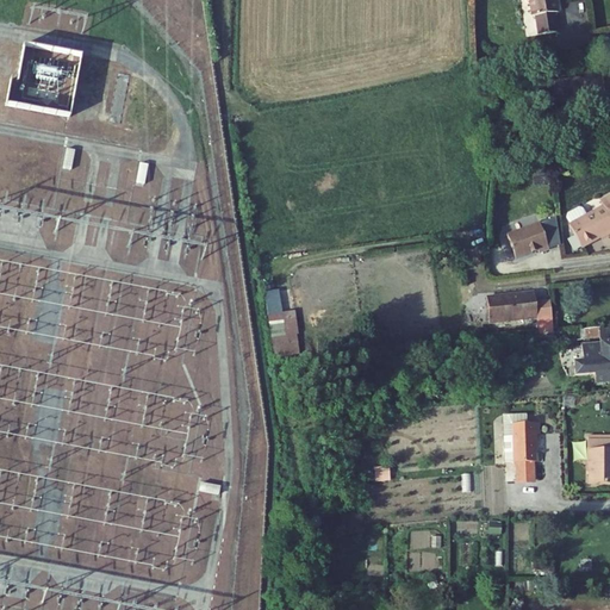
[(536,17),(540,36),(558,33),(556,14),(558,14),(555,0),(529,0),(533,18),(536,17)]
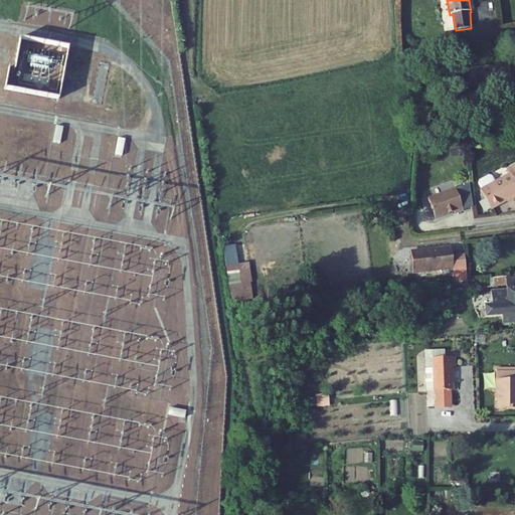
[(16,39),(7,93),(59,102),(68,48),(16,39)]
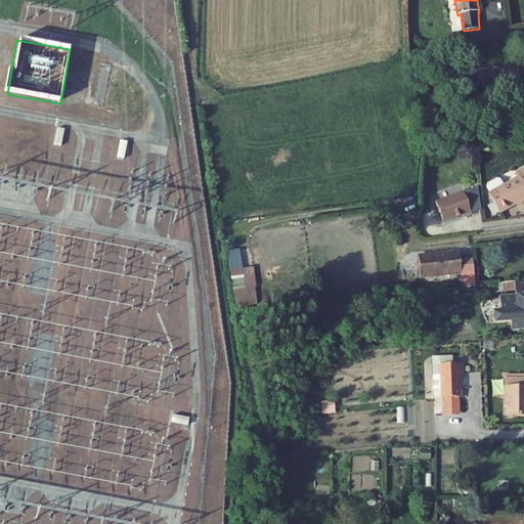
[(64,129),(56,128),(52,146),(60,147),(64,129)]
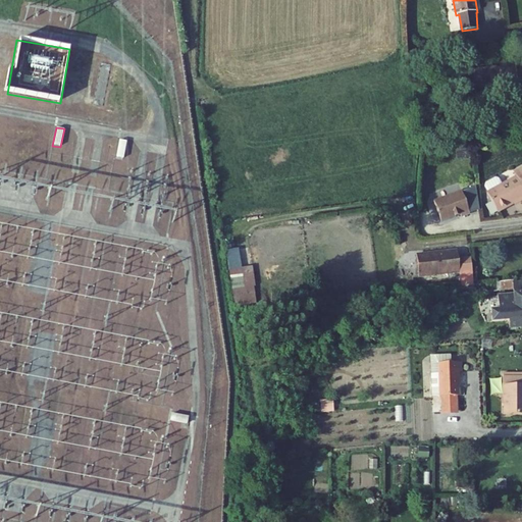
[(128,142),(119,141),(115,159),(124,161),(128,142)]
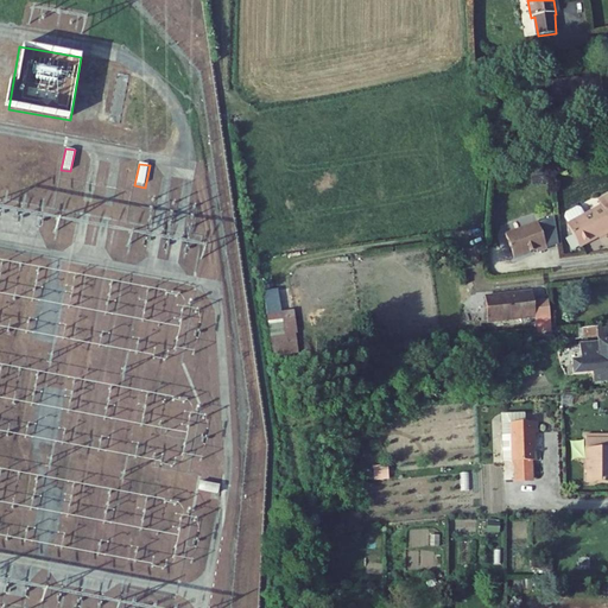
[(607,200),(601,204),(602,207),(586,216),(581,208),(577,207),(567,213),(565,216),(569,225),(568,225),(580,247),(607,232),(607,200)]
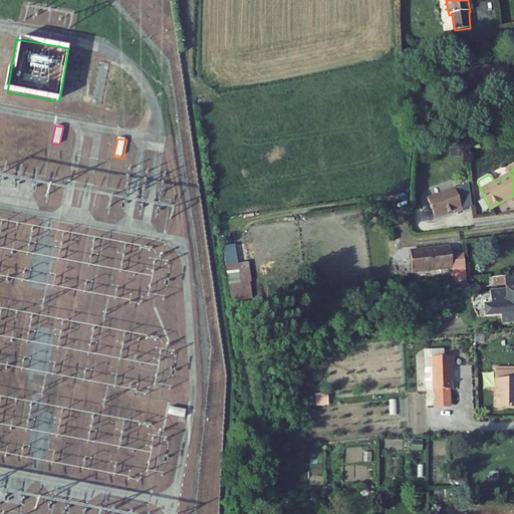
[(455,213),(463,211),(455,188),(428,198),(435,218),(454,212),(455,213)]
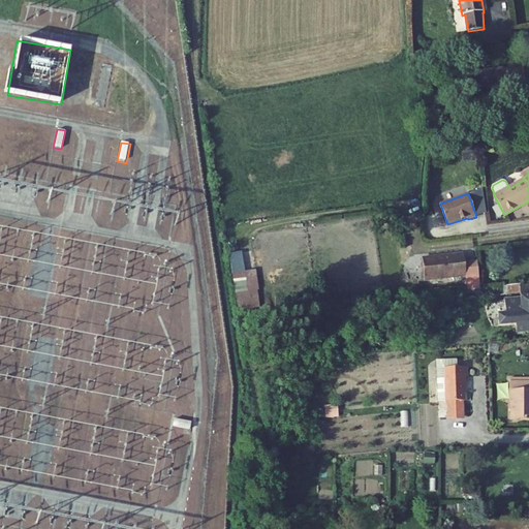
[(417,257),(419,279),(462,273),(460,251),(417,257)]
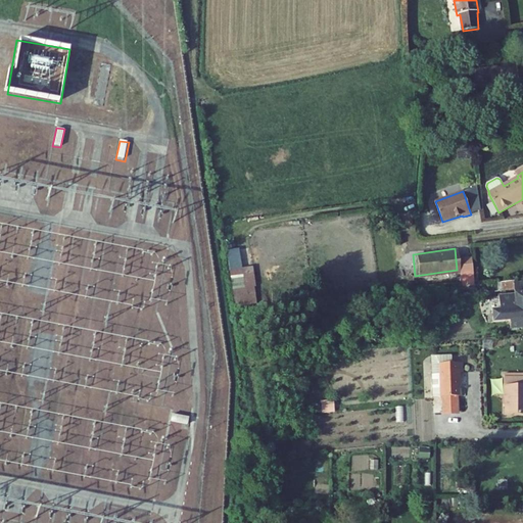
[(253,275),(253,268),(240,269),(239,251),(228,251),(229,276),(253,275)]
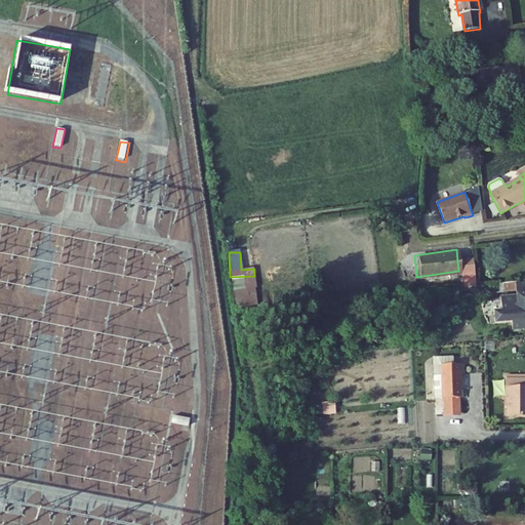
[(524,279),(516,280),(517,288),(524,287),(524,279)]
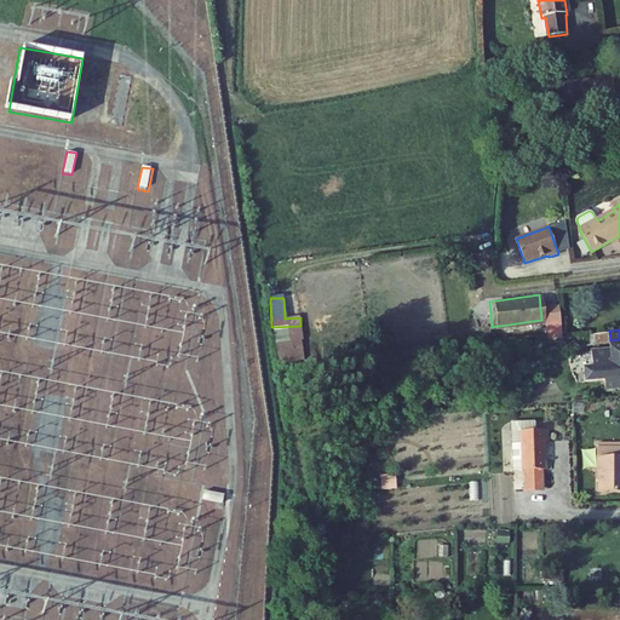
[(619,382),(619,339),(610,340),(610,342),(591,344),(593,361),(581,361),(583,377),(603,374),(604,384),(619,382)]
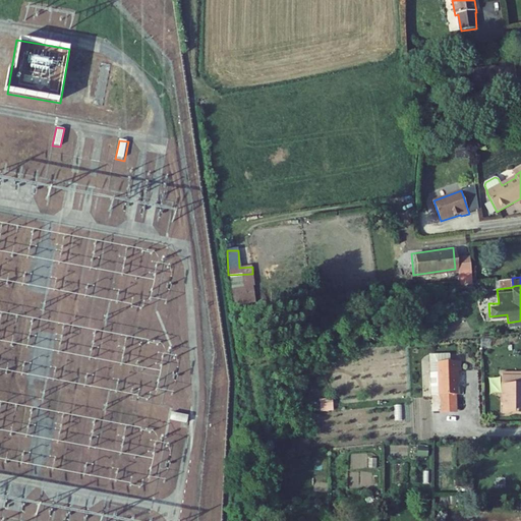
[(460,354),(440,354),(440,388),(459,388),(459,363),(463,363),(463,354),(460,354)]
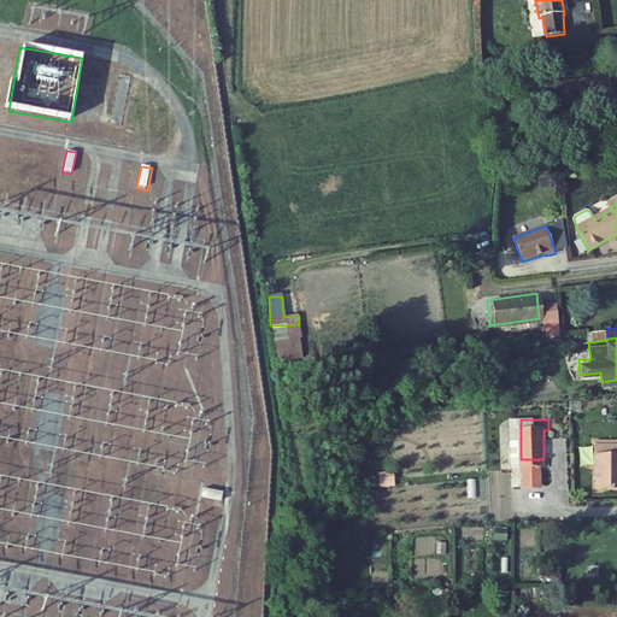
[(616,436),(593,438),(593,458),(594,458),(595,482),(616,481),(616,436)]
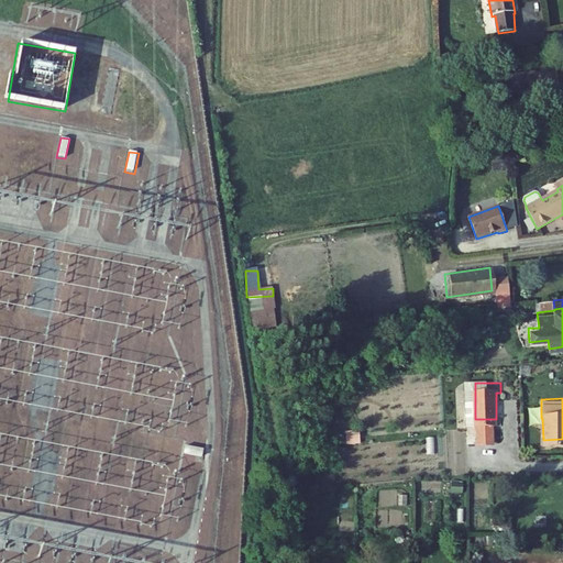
[(496,419),(475,419),(475,432),(484,432),(484,434),(496,434),(496,419)]
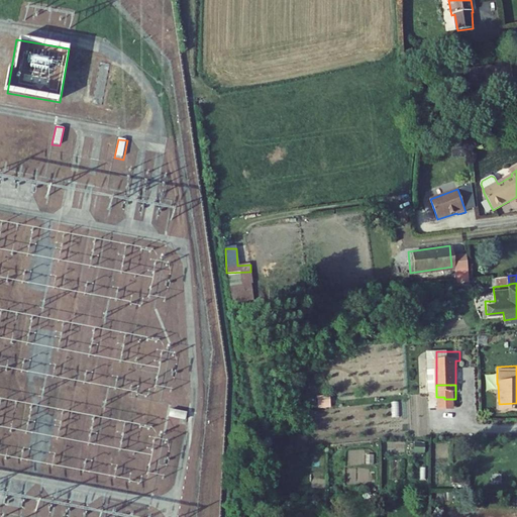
[(318,409),(330,408),(330,397),(317,398),(318,409)]
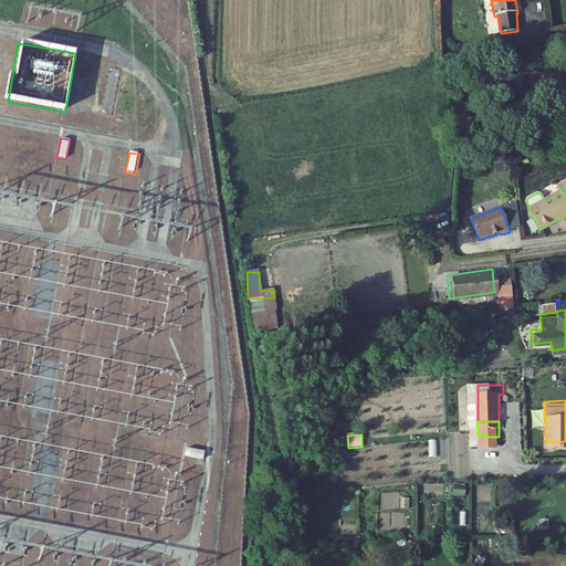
[(205,451),(185,448),(184,457),(202,461),(205,451)]
